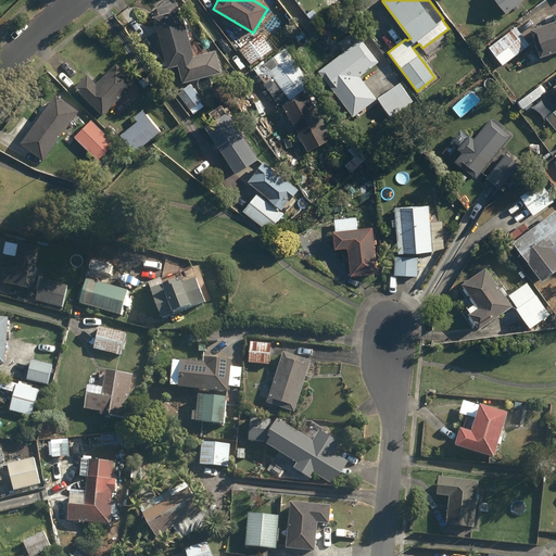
[(496,0),(505,12),(522,0),(496,0)]
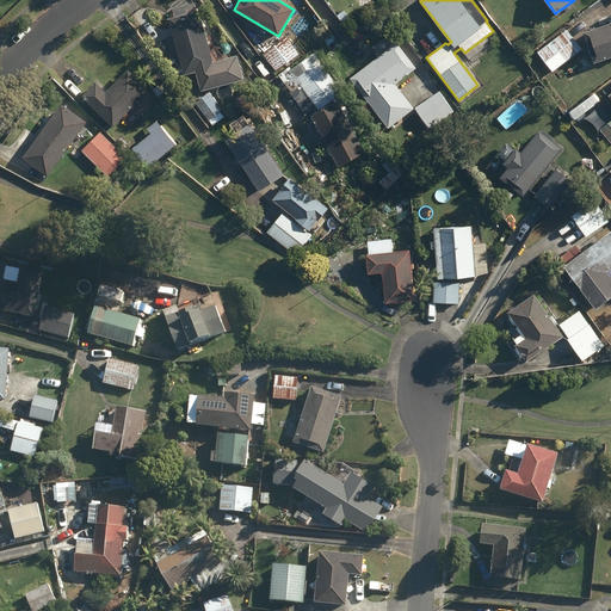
[(168,19),(184,75),(215,67),(199,11),(168,19)]
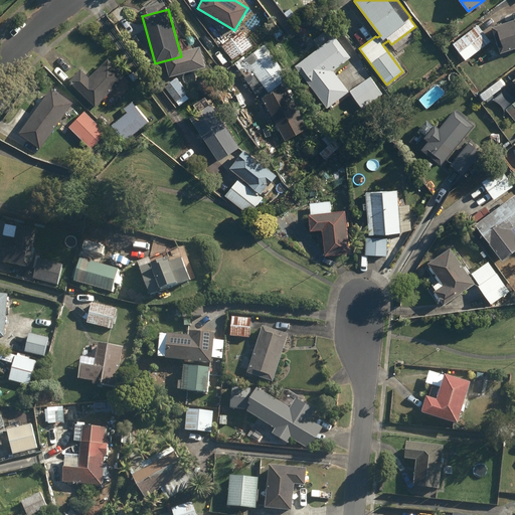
[(514,19),(492,27),(500,52),(514,47),(514,19)]
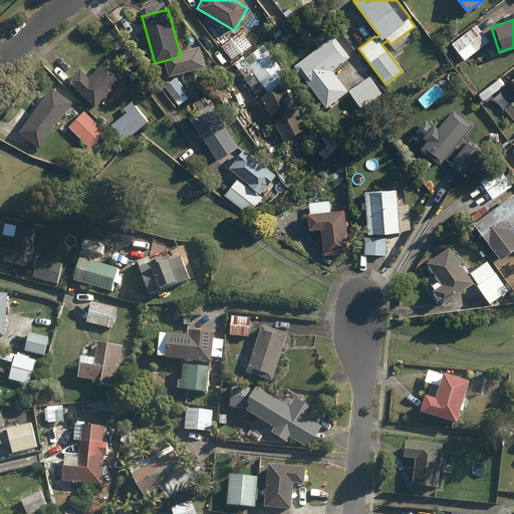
[(453,44),(465,60),(490,42),(477,25),(453,44)]
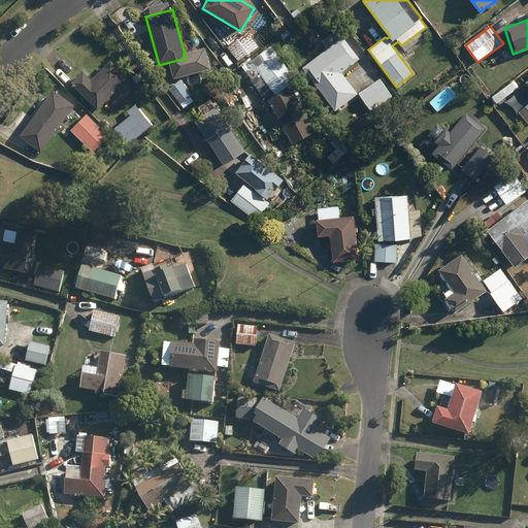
[(227,46),(239,62),(258,47),(246,32),(227,46)]
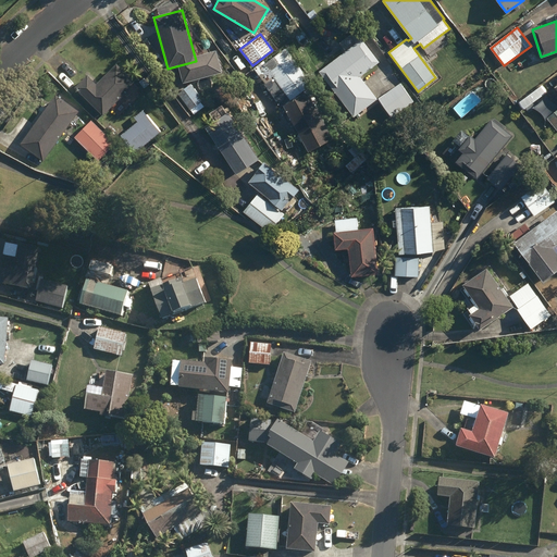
[(199,41),(206,50),(214,42),(208,35),(199,41)]
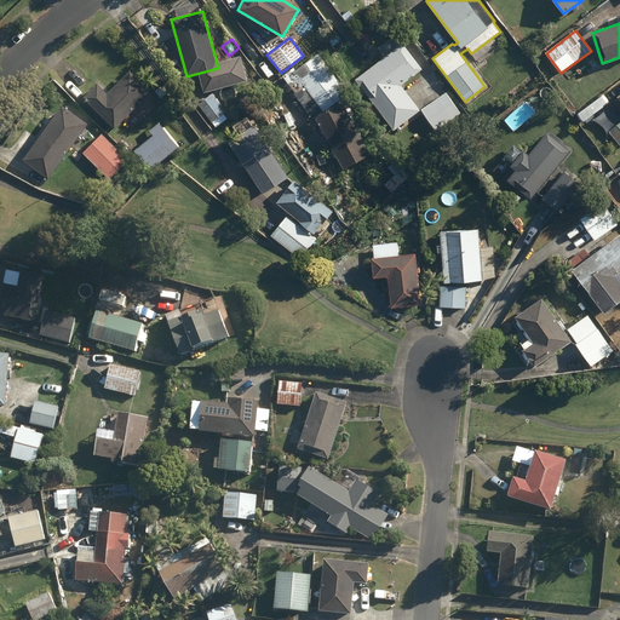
[(355,79),(394,131),(420,110),(401,85),(423,69),(402,44),(355,79)]
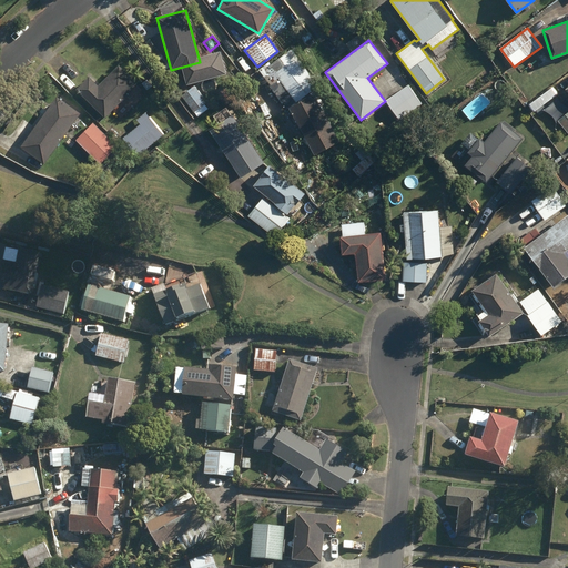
[(269,66),(296,102),(318,84),(291,49),(269,66)]
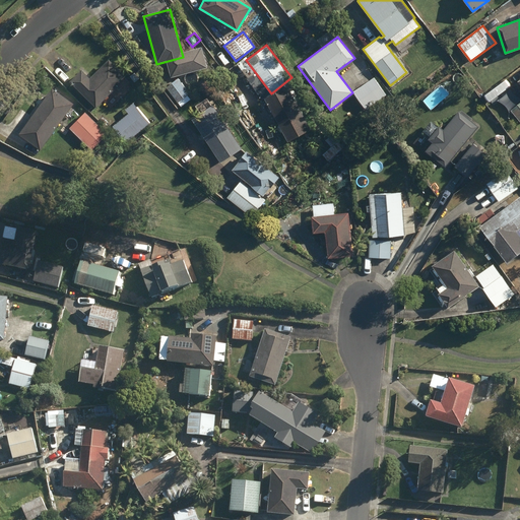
[(69,81),(95,108),(127,77),(109,59),(89,77),(81,69),(69,81)]
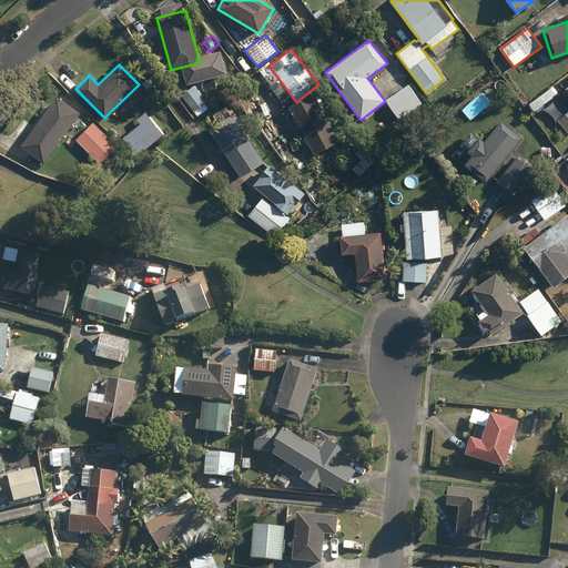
[(386,101),(399,120),(422,103),(408,84),(386,101)]
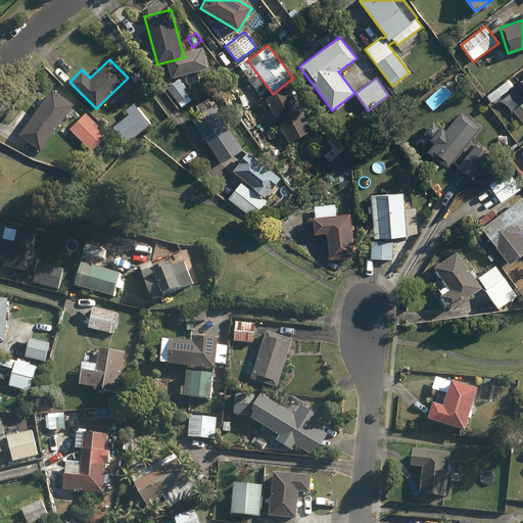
[(167,88),(179,104),(191,94),(179,79),(167,88)]
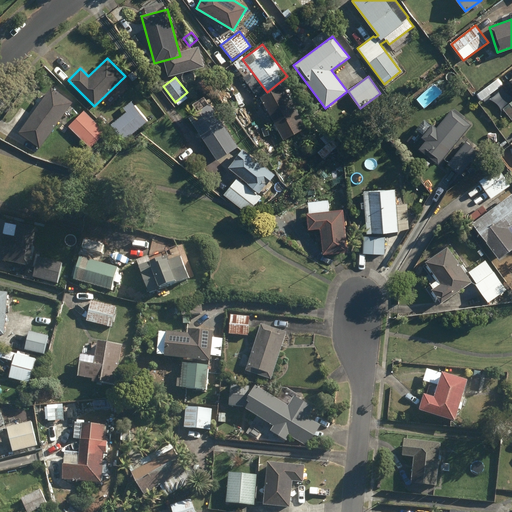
[(260,97),(283,140),(306,127),(283,85),(260,97)]
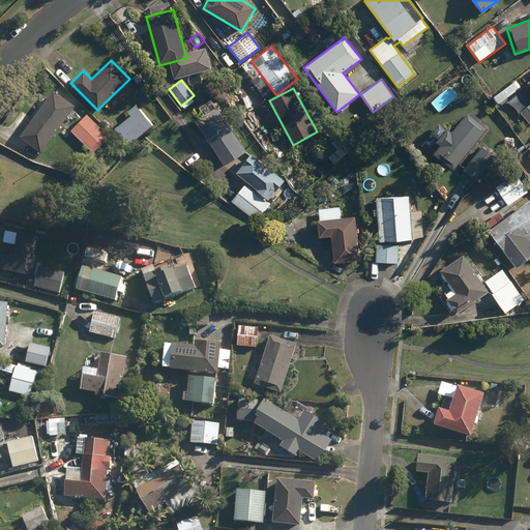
[(19,137),(41,152),(75,106),(53,90),(19,137)]
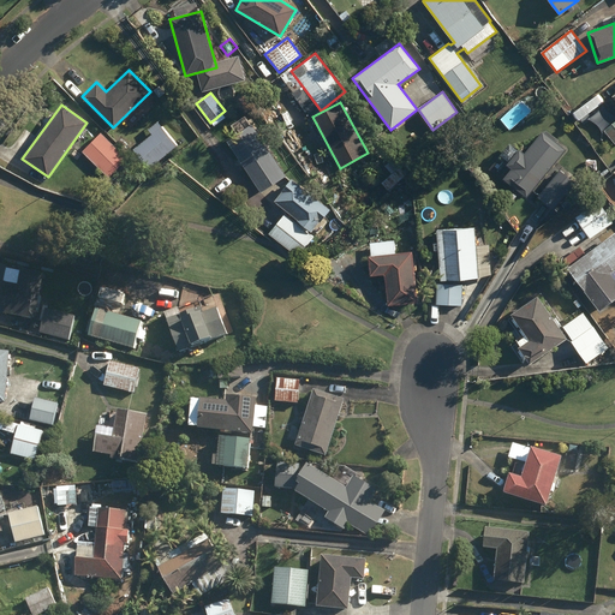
[(227,141),(261,192),(285,175),(251,125),(250,125),(245,117),(231,125),(237,135),(227,141)]
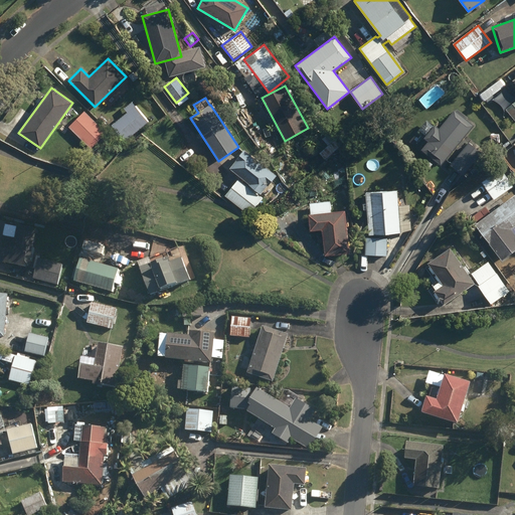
[(113,125),(126,141),(149,122),(132,102),(124,109),(127,113),(113,125)]
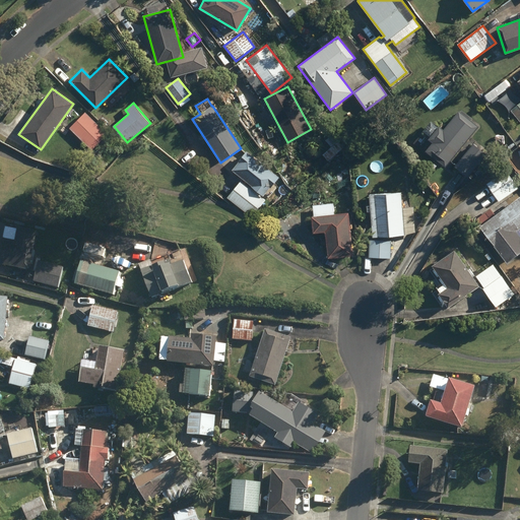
[(519,103),(510,111),(519,123),(519,103)]
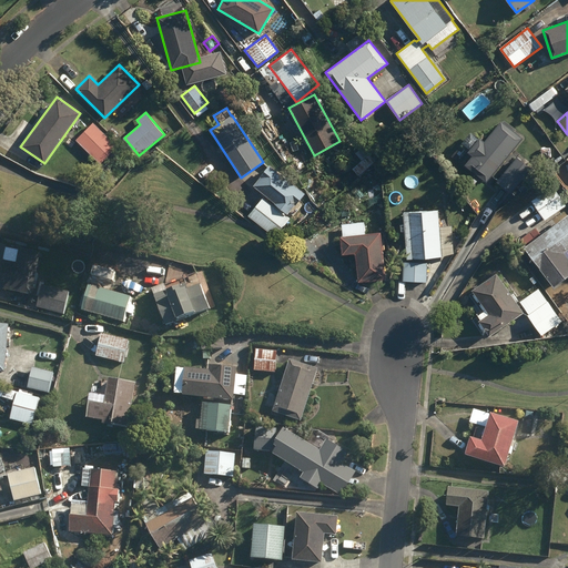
[(465,164),(486,182),(523,139),(501,121),(484,141),(479,138),(468,152),(464,148),(454,159),(464,166),(465,164)]
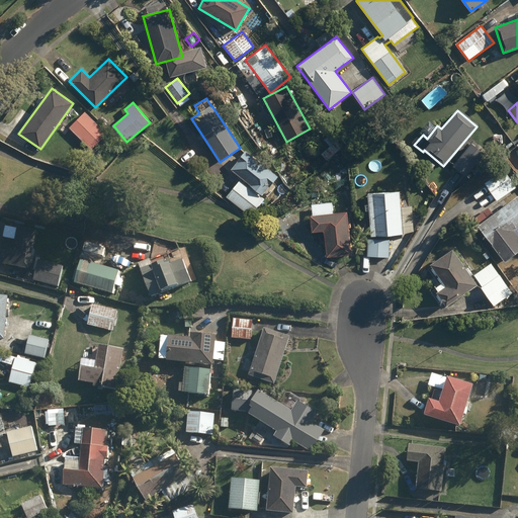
[(70,127),(92,150),(107,134),(85,112),(70,127)]
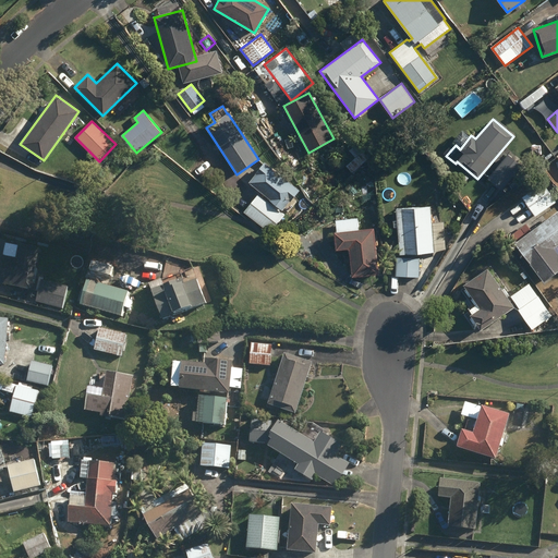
[(75,141),(58,161),(65,169),(84,148),(75,141)]
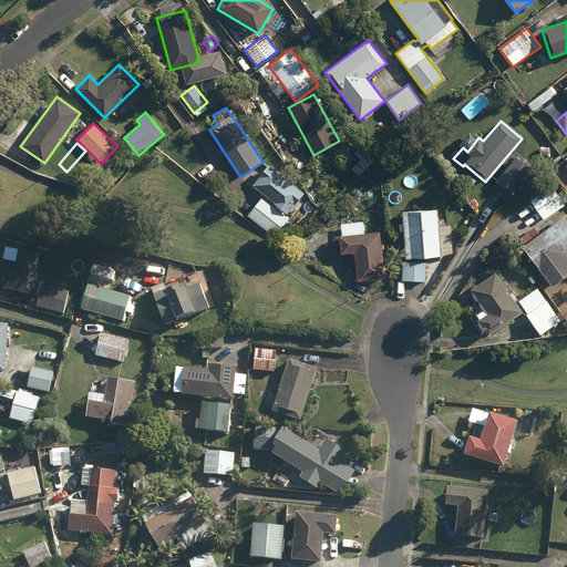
[(351,168),(358,175),(374,161),(362,146),(354,153),(361,161),(351,168)]
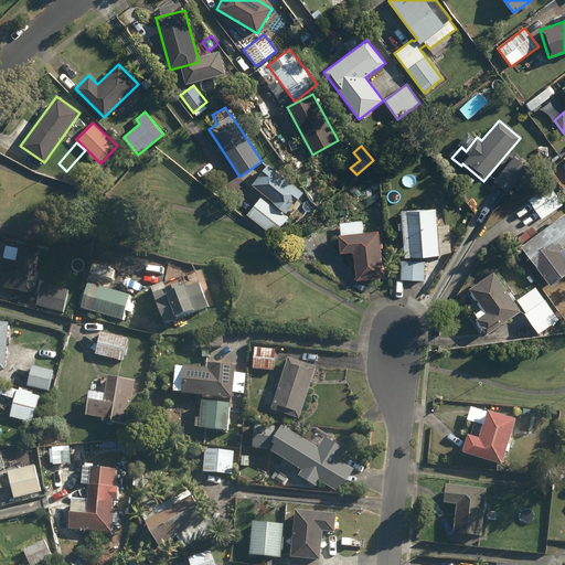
[(302,193),(267,164),(252,184),(273,202),(273,203),(286,214),(302,193)]
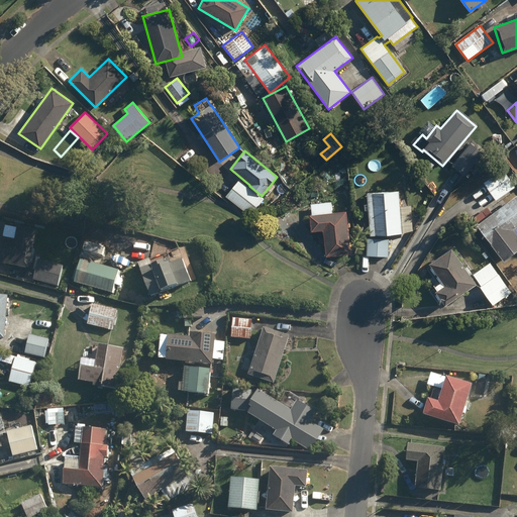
[(452,166),(466,176),(478,162),(463,150),(452,166)]
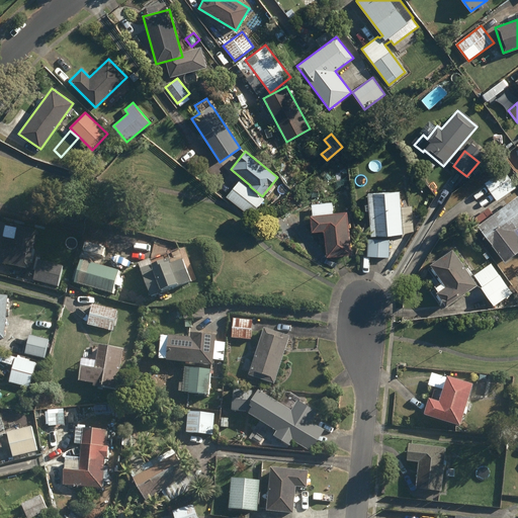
[(485,184),(497,201),(516,188),(504,171),(485,184)]
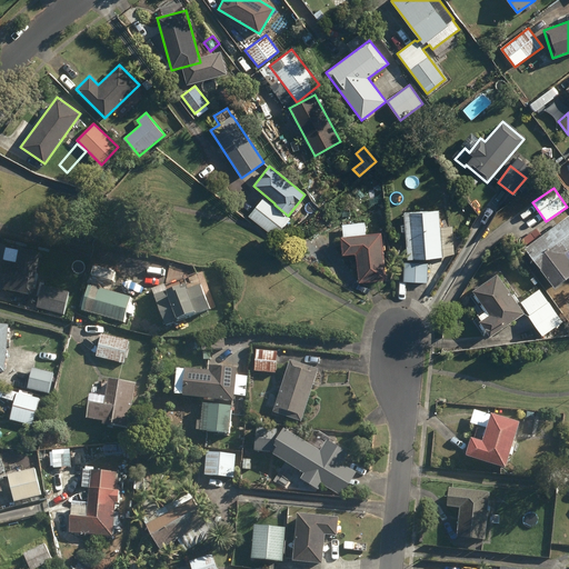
[(249,217),(276,238),(290,219),(263,199),(249,217)]
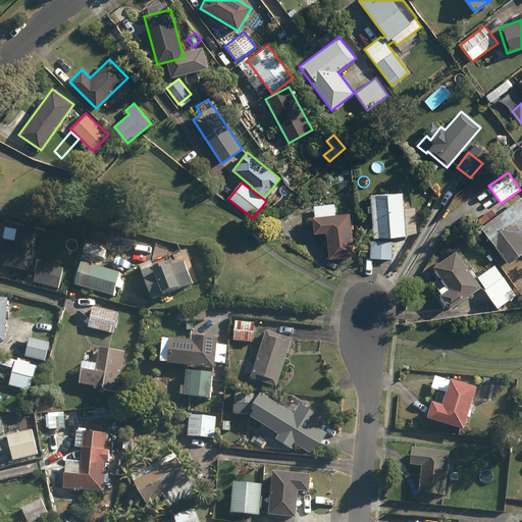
[(372,213),(374,238),(406,236),(405,216),(408,216),(407,210),(404,211),(403,193),(371,195),(371,207),(367,207),(368,213),(372,213)]
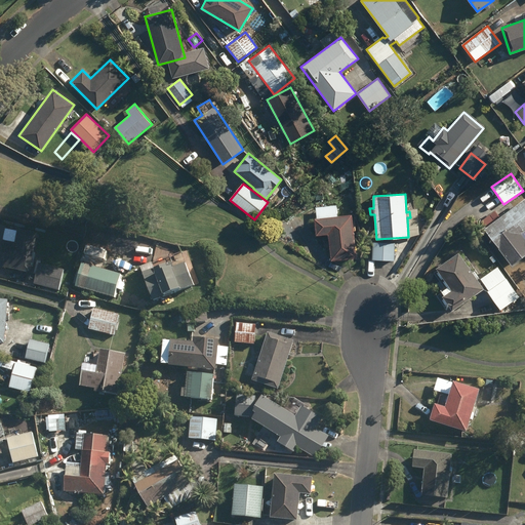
[(524,197),(484,229),(512,266),(524,255),(524,197)]
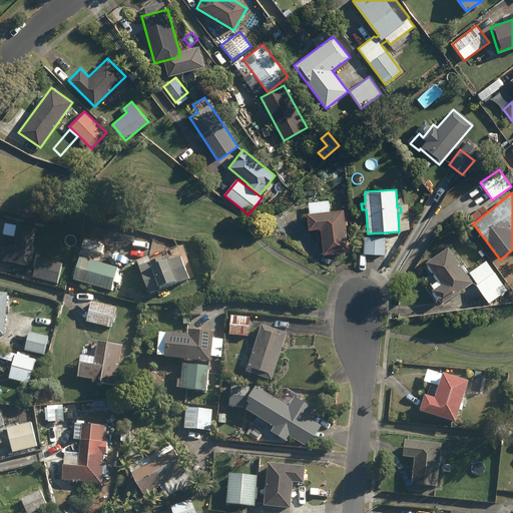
[(320,228),(324,255),(349,252),(344,209),(330,211),(329,200),(309,203),(310,213),(307,213),(309,230),(320,228)]
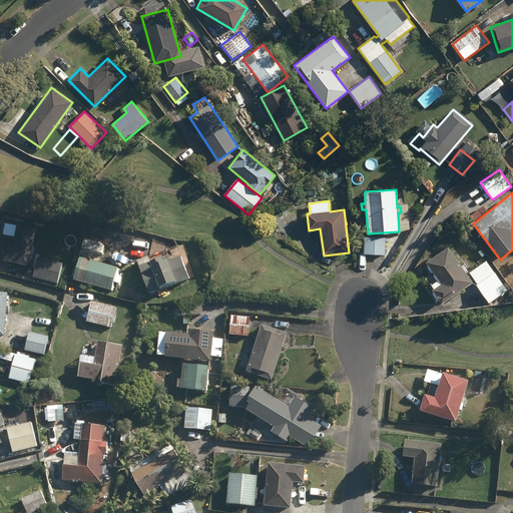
[(0,262),(28,268),(36,229),(17,225),(17,227),(5,225),(6,223),(0,221),(0,262)]
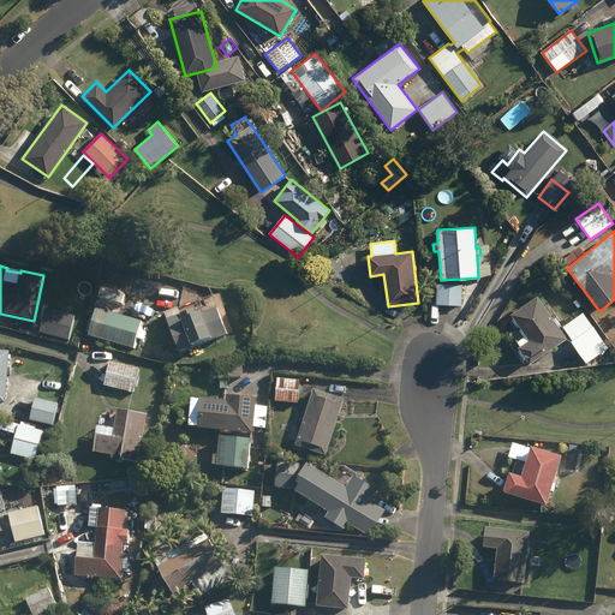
[(99,281),(93,304),(102,306),(107,284),(99,281)]
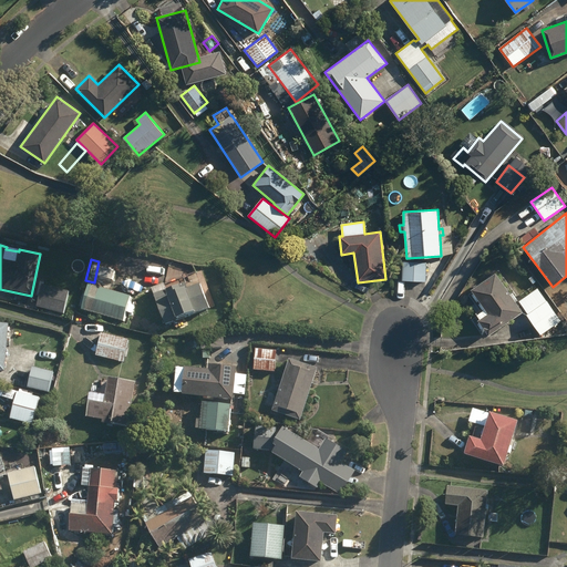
[(402,281),(426,281),(426,263),(402,263),(402,281)]
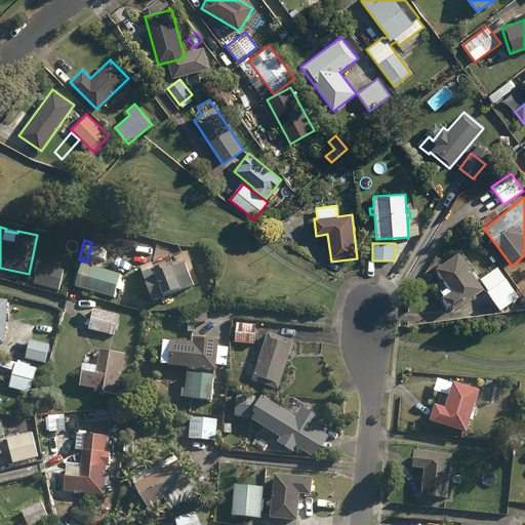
[(442,296),(452,311),(484,289),(458,252),(436,268),(451,290),(442,296)]
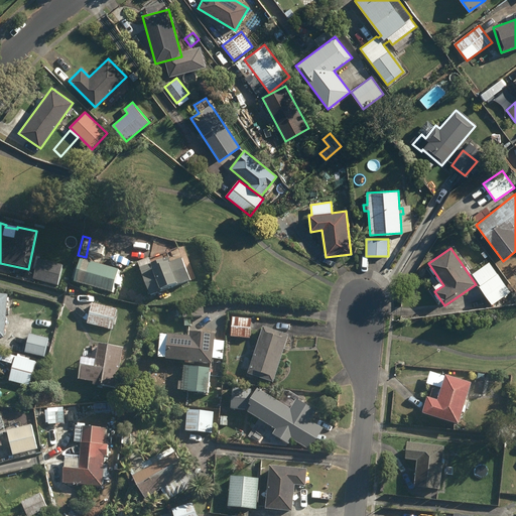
[(138,265),(150,297),(190,281),(182,259),(170,264),(168,259),(151,265),(149,260),(138,265)]
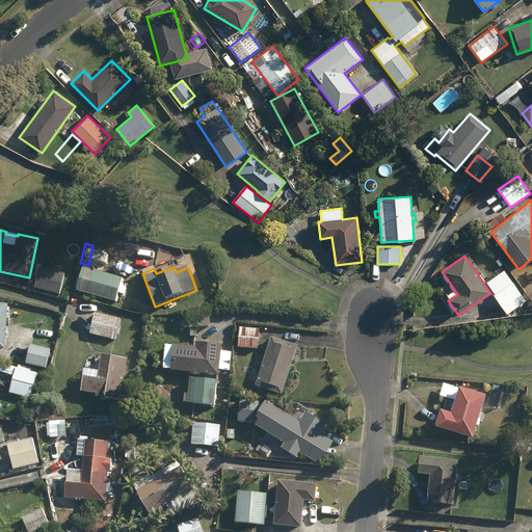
[(34,289),(59,296),(65,274),(40,268),(34,289)]
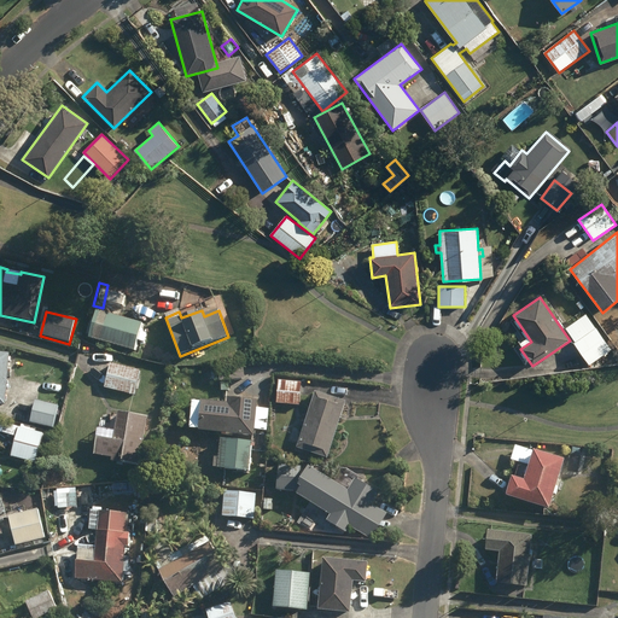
[(89,339),(134,351),(141,324),(97,312),(89,339)]
